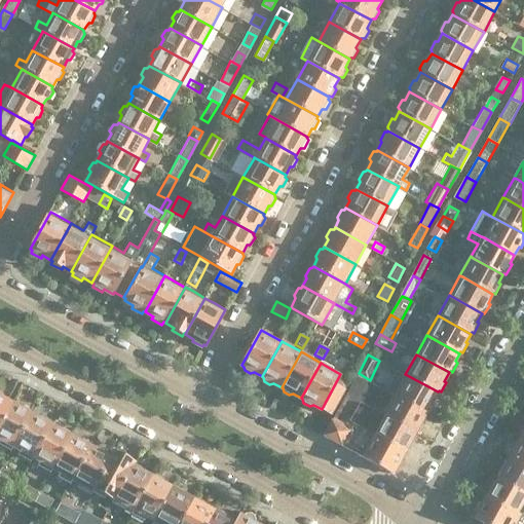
[(405,374),(398,370),(387,389),(397,395),(427,412),(428,410),(431,411),(436,402),(434,401),(438,391),(407,375),(405,374)]
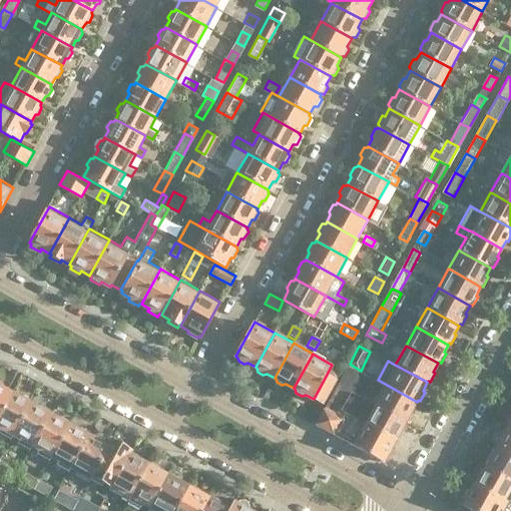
[(339,383),(376,404),(406,421),(407,419),(409,420),(414,411),(412,410),(417,402),(387,385),(378,380),(361,371),(350,364),(339,383)]
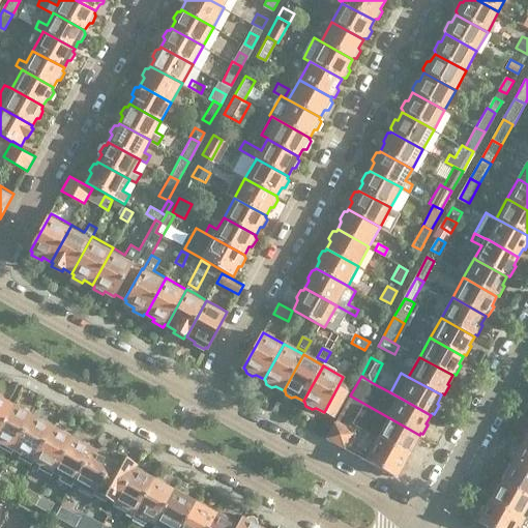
[(330,413),(335,415),(339,411),(349,391),(348,390),(352,383),(349,381),(344,378),(344,377),(343,377),(325,410),(330,413)]
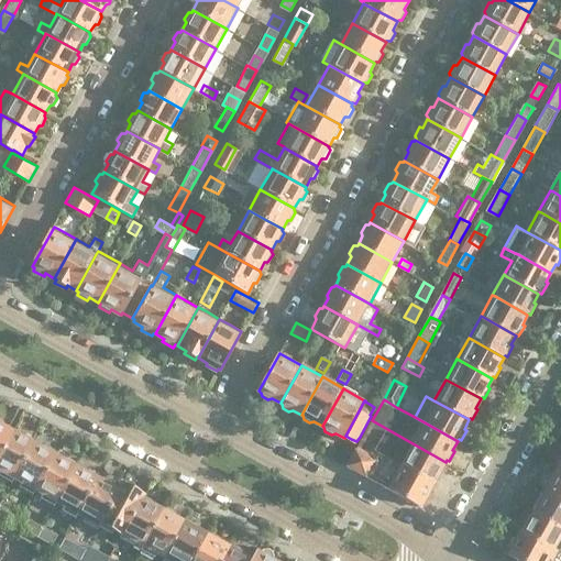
[(360,442),(400,464),(435,483),(435,482),(437,483),(443,472),(440,471),(446,462),(413,443),(372,420),(360,442)]
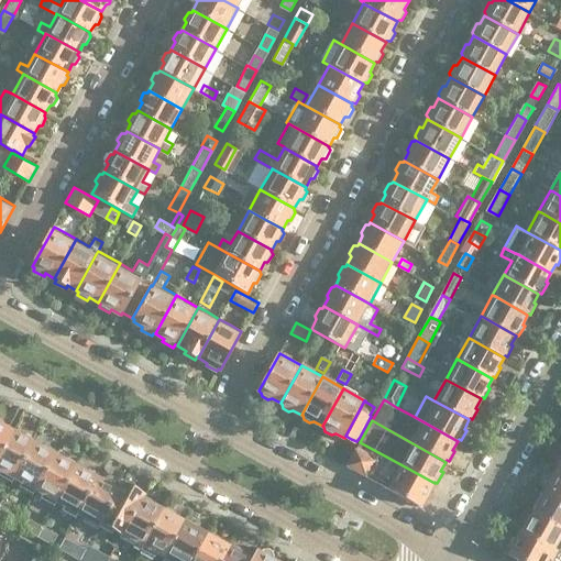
[(0,454),(13,431),(0,424),(0,421),(0,454)]
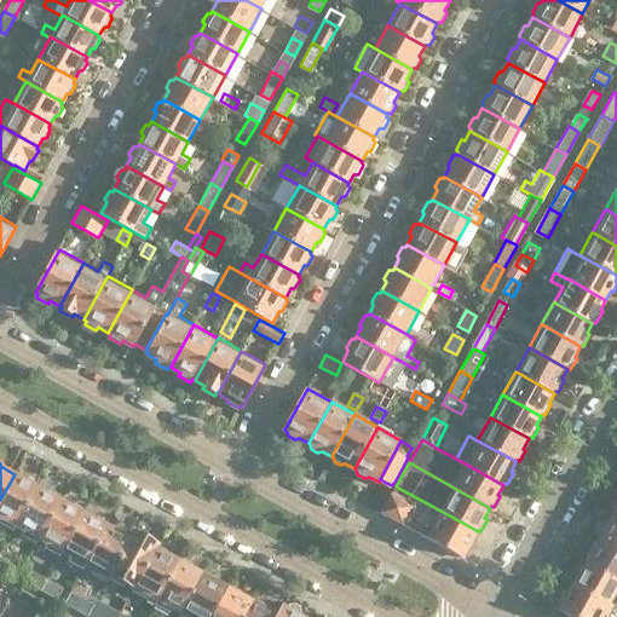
[(15,474),(0,500),(0,518),(16,528),(39,486),(38,486),(36,482),(29,478),(24,479),(15,474)]
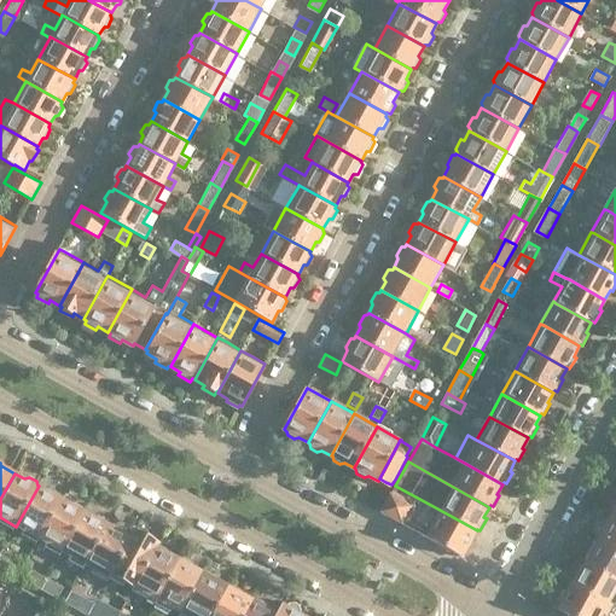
[(39,486),(16,527),(39,539),(62,499),(60,498),(59,494),(52,490),(48,492),(39,486)]
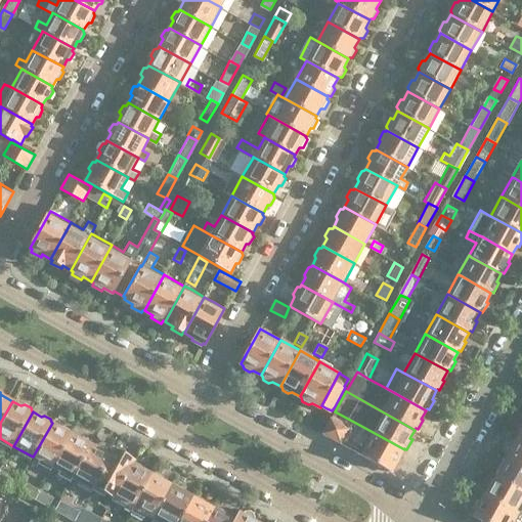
[(342,442),(361,453),(392,471),(404,449),(373,432),(353,421),(335,411),(322,432),(342,442)]
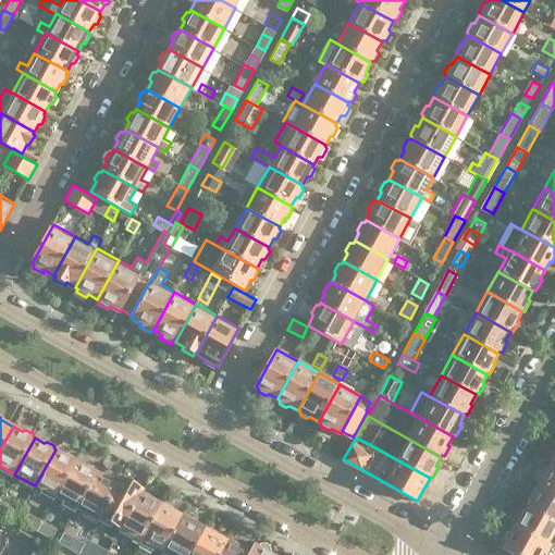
[(56,449),(35,485),(57,497),(77,461),(75,460),(74,456),(68,453),(64,454),(56,449)]
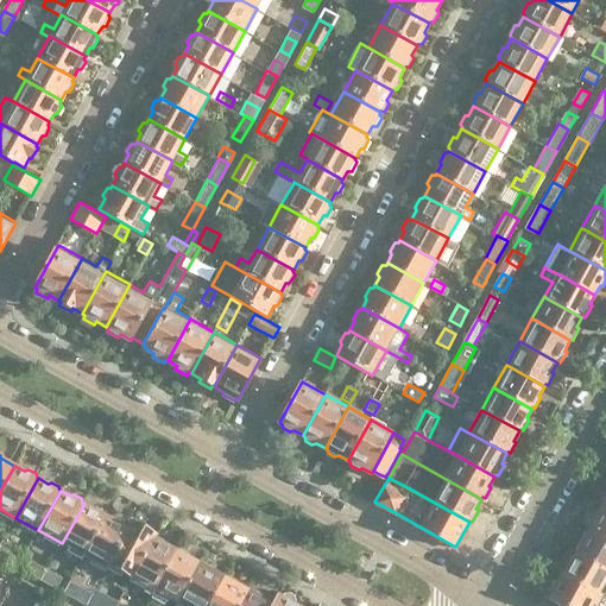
[(84,504),(62,543),(86,556),(107,516),(105,515),(103,511),(96,507),(93,509),(84,504)]
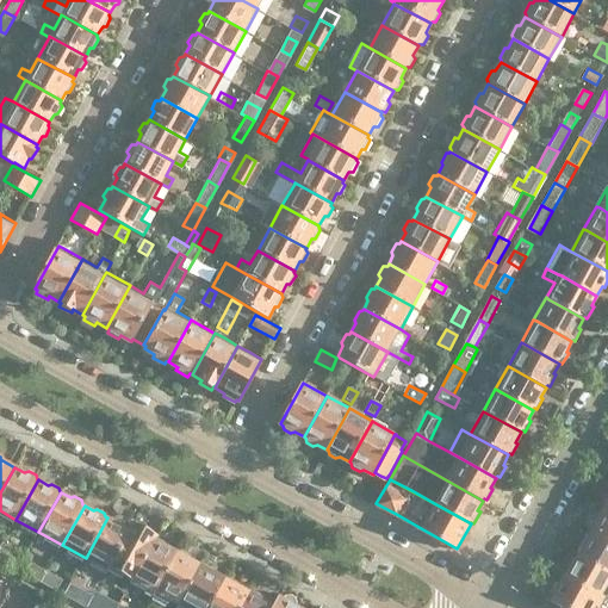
[(594,529),(591,534),(607,543),(607,513),(605,510),(600,519),(597,516),(590,528),(594,529)]
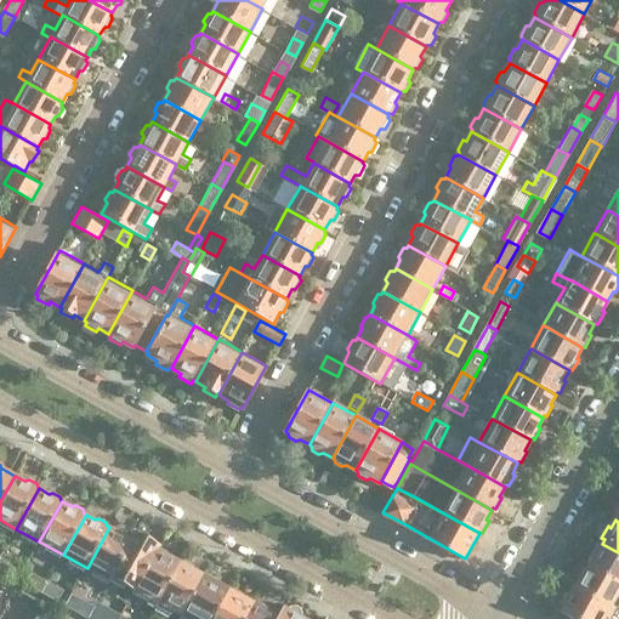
[(109,527),(87,568),(109,580),(112,577),(134,538),(123,531),(118,532),(109,527)]
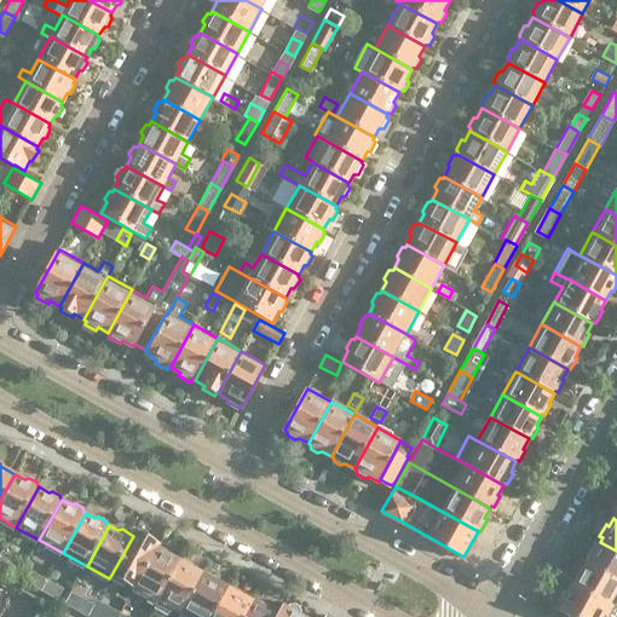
[(136,531),(133,536),(111,575),(136,588),(157,548),(159,545),(136,531)]
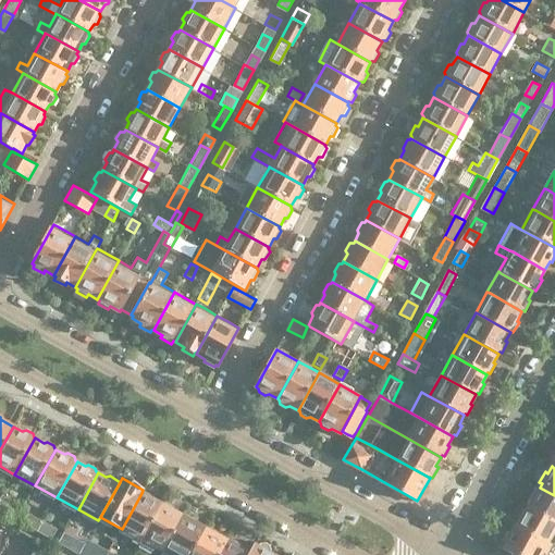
[(530,505),(529,508),(554,522),(554,495),(540,488),(537,494),(533,492),(528,503),(530,505)]
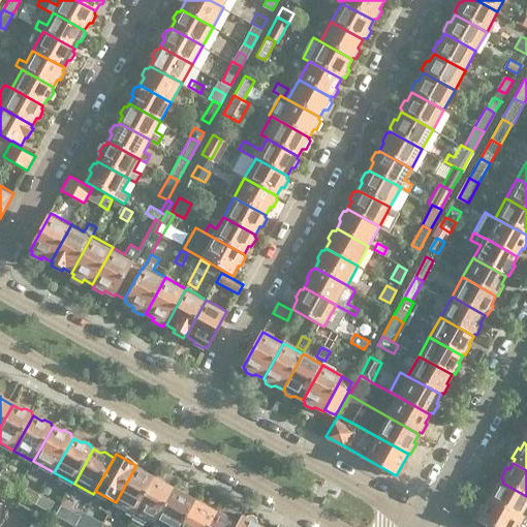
[(134,468),(116,502),(134,513),(154,478),(146,474),(145,470),(138,467),(134,468)]
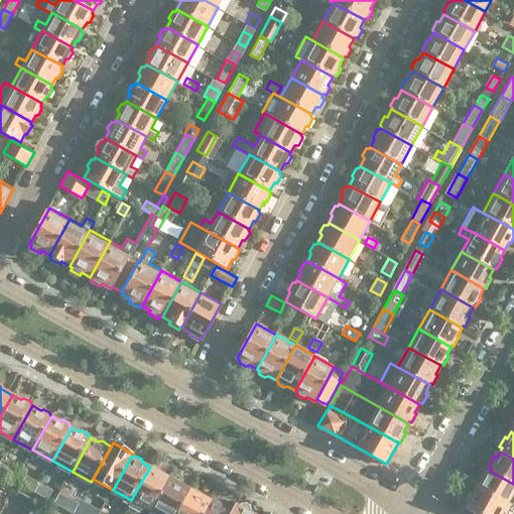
[(2,461),(0,464),(0,472),(10,478),(15,469),(2,461)]
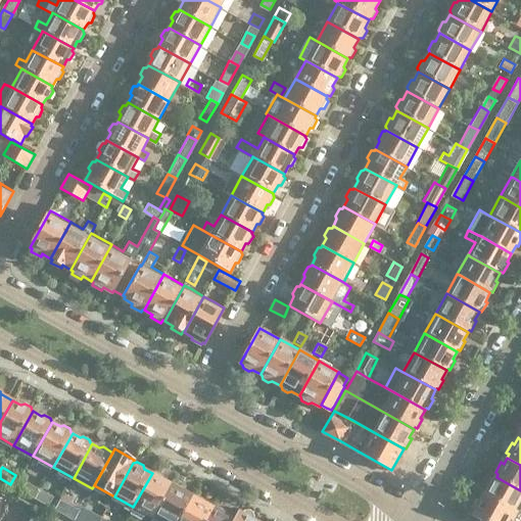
[(152,473),(133,507),(153,518),(172,484),(163,479),(162,475),(157,472),(152,473)]
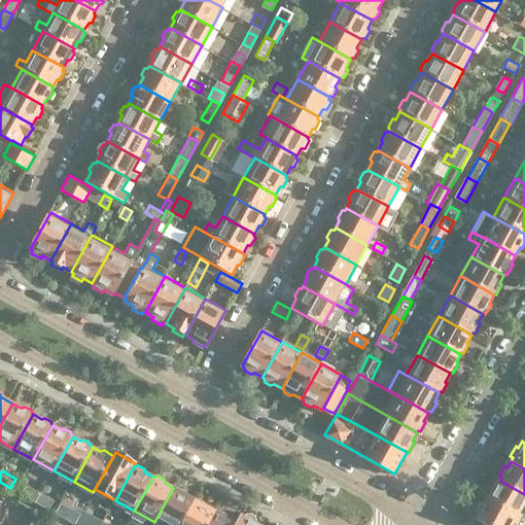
[(494,485),(488,496),(522,515),(524,511),(524,494),(500,481),(496,487),(494,485)]
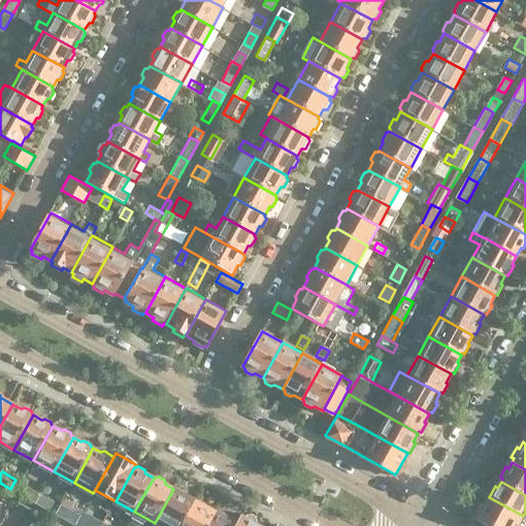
[(23,495),(36,503),(41,493),(28,486),(23,495)]
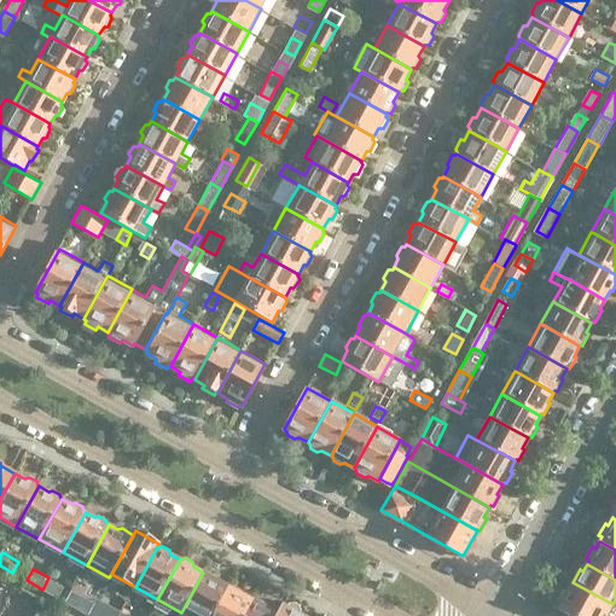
[(203,573),(181,612),(187,615),(211,615),(228,587),(218,580),(216,575),(209,571),(204,573),(203,573)]
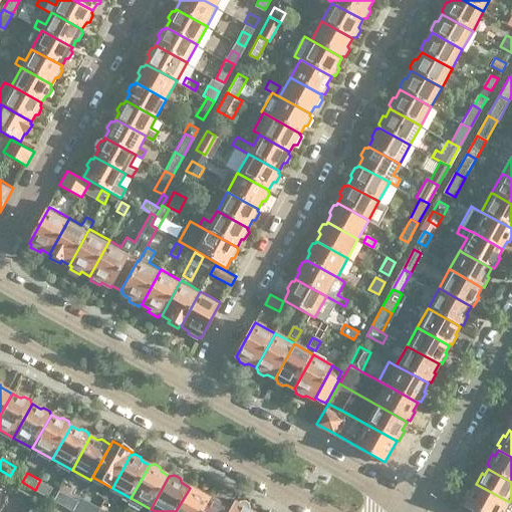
[(40,480),(35,490),(47,497),(53,487),(40,480)]
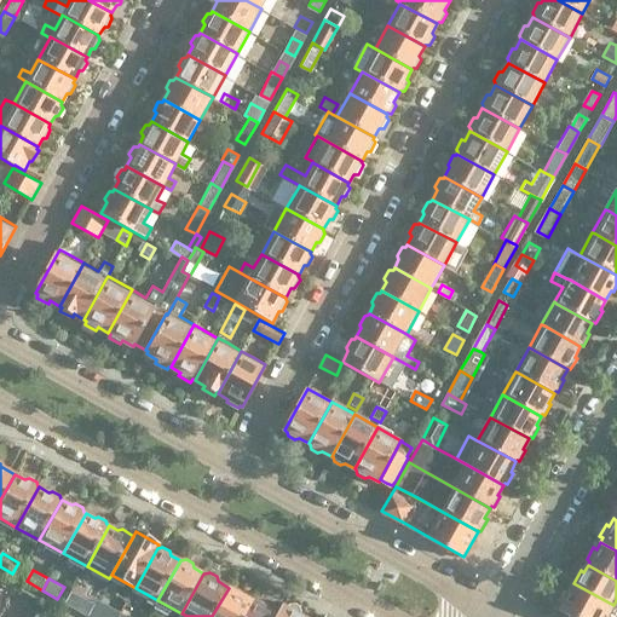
[(574,583),(559,609),(574,616),(615,616),(616,613),(616,609),(615,607),(615,606),(613,605),(574,583)]
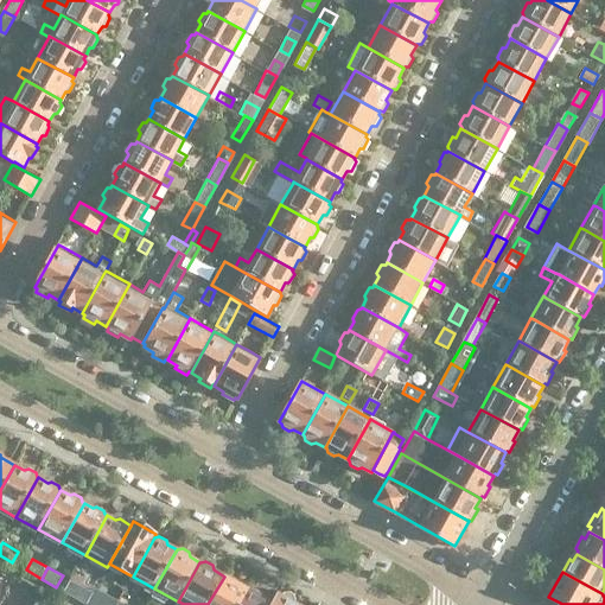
[(224,577),(208,604),(242,604),(250,590),(240,584),(239,579),(230,575),(225,577),(224,577)]
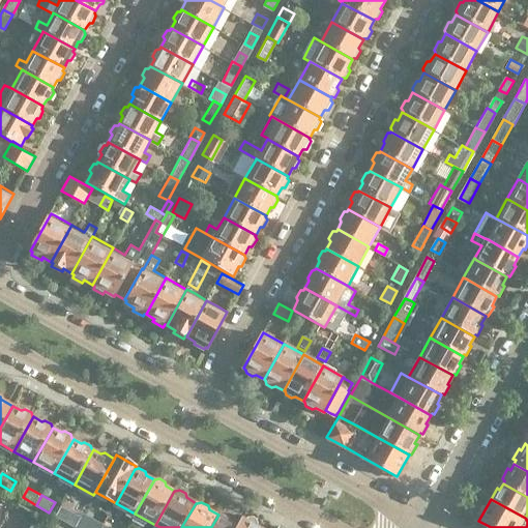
[(76,527),(81,517),(75,514),(62,506),(56,516),(69,524),(76,527)]
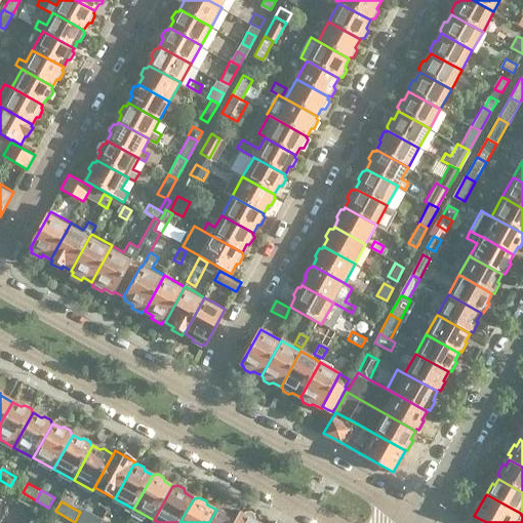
[(216,510),(209,522),(237,522),(238,522),(229,517),(227,513),(220,509),(216,510)]
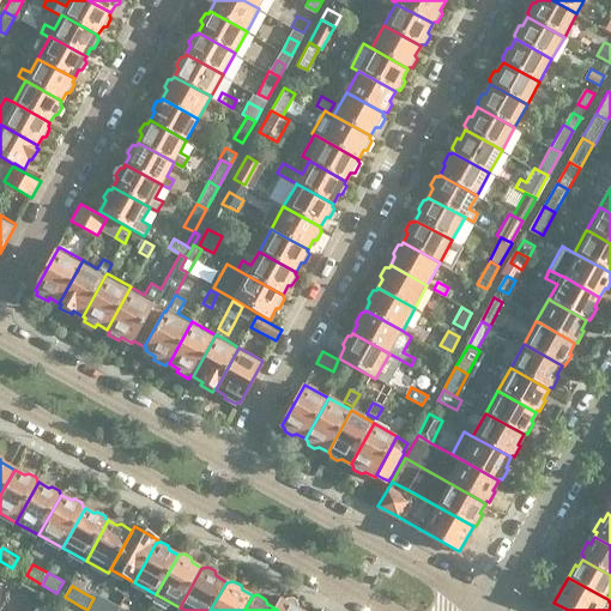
[(94,598),(88,610),(89,610),(96,610),(102,603),(94,598)]
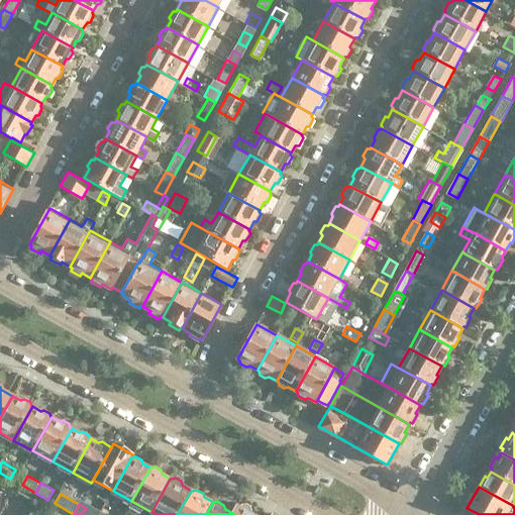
[(234,514),(233,514),(252,514),(250,514),(251,512),(251,509),(249,506),(246,504),(242,504),(238,507),(234,514)]
